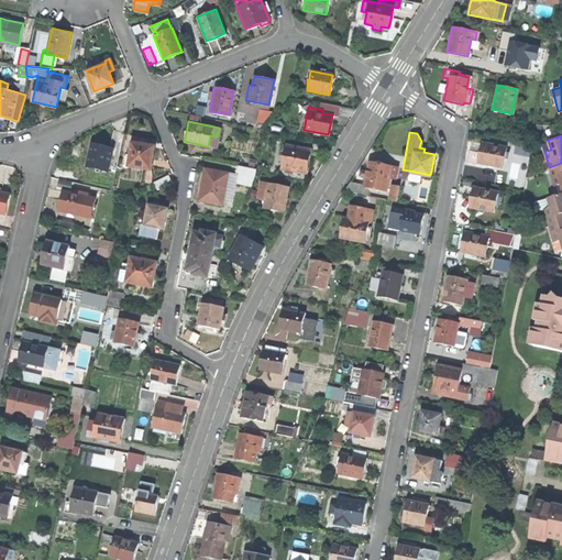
[(128,166),(150,169),(152,154),(153,146),(144,145),(145,140),(135,139),(134,143),(131,143),(128,166)]
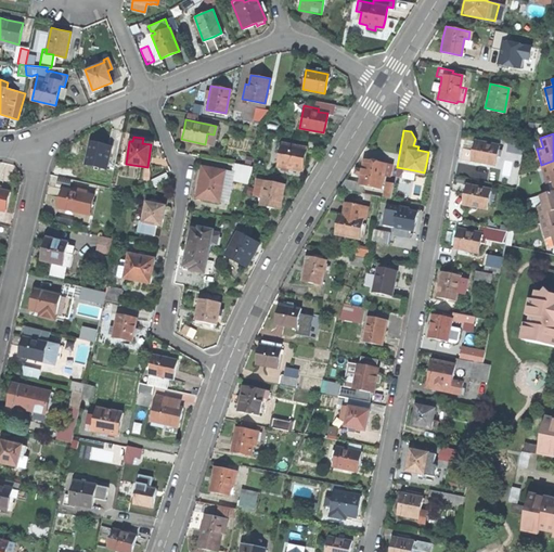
[(499,148),(499,143),(475,139),(473,149),(471,158),(495,163),(497,155),(499,148)]
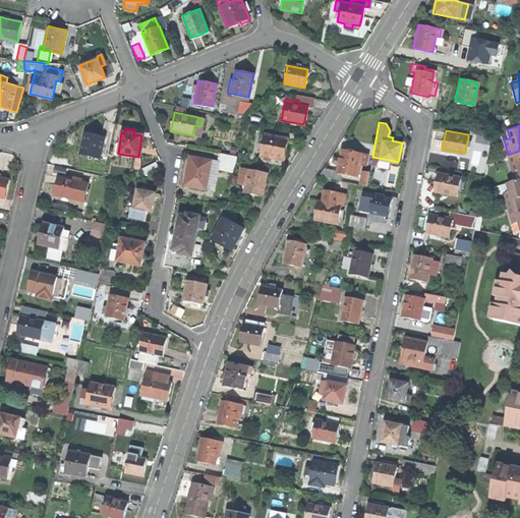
[(103,137),(85,133),(83,139),(80,154),(99,158),(103,137)]
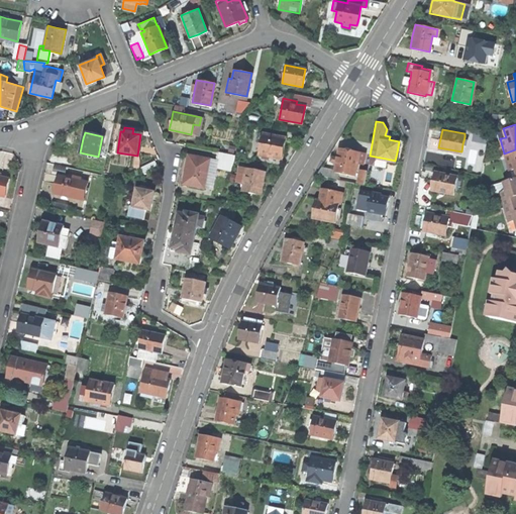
[(262,132),(258,153),(281,159),(283,146),(285,137),(262,132)]
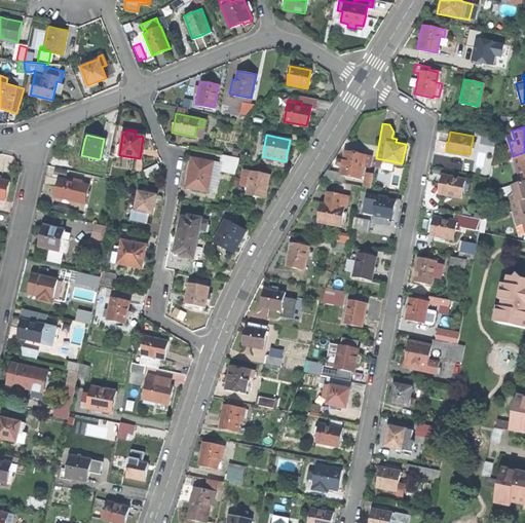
[(364,160),(366,153),(351,150),(345,149),(340,172),(340,174),(343,174),(361,177),(364,160)]
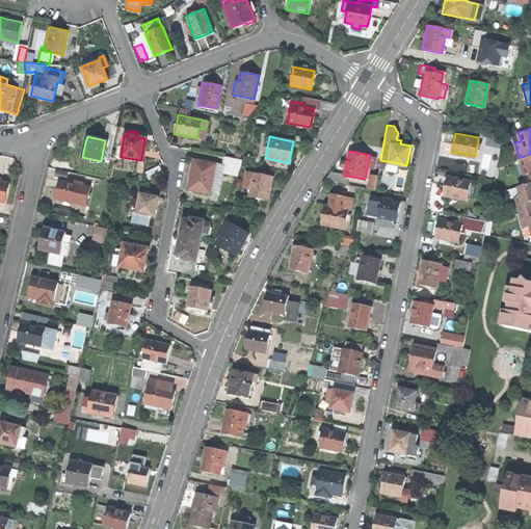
[(530,172),(530,175),(530,154),(519,158),(523,174),(530,172)]
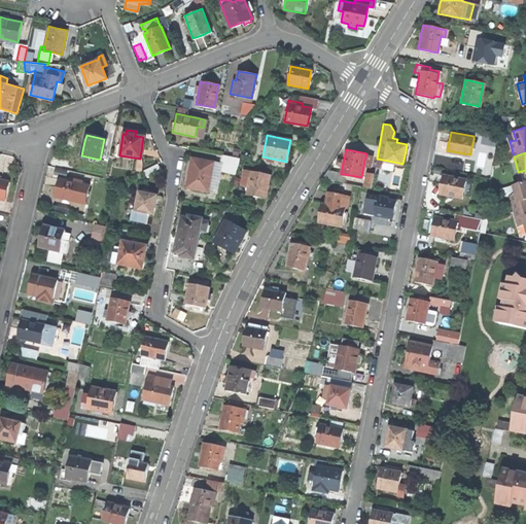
[(220,153),(218,163),(220,164),(218,170),(234,172),(237,156),(220,153)]
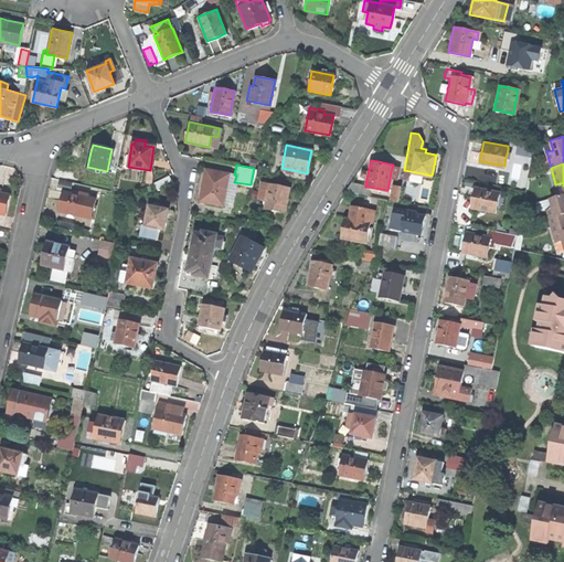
[(225,188),(227,173),(204,169),(202,181),(199,201),(222,205),(225,188)]
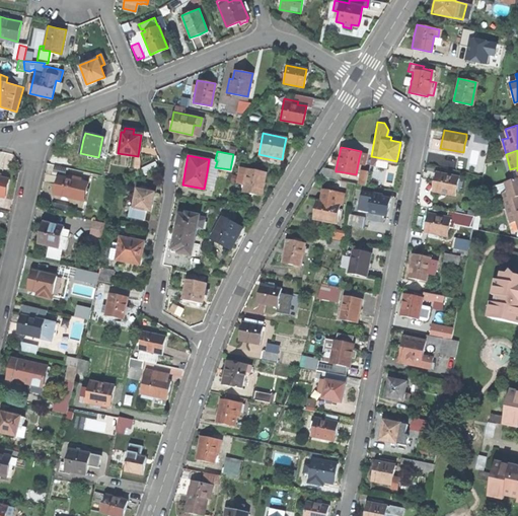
[(386,166),(387,159),(371,156),(370,162),(386,166)]
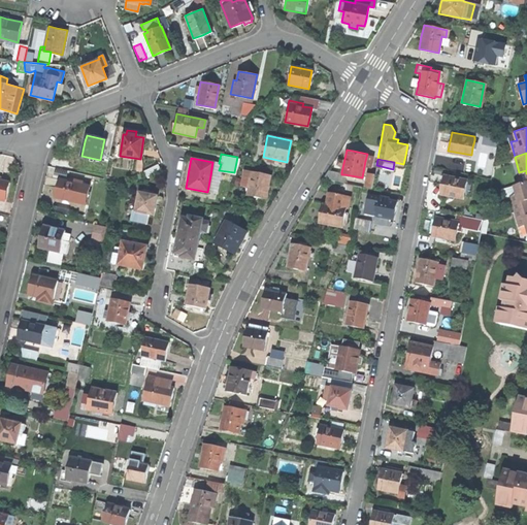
[(218,176),(219,170),(221,164),(219,163),(212,162),(210,175),(218,176)]
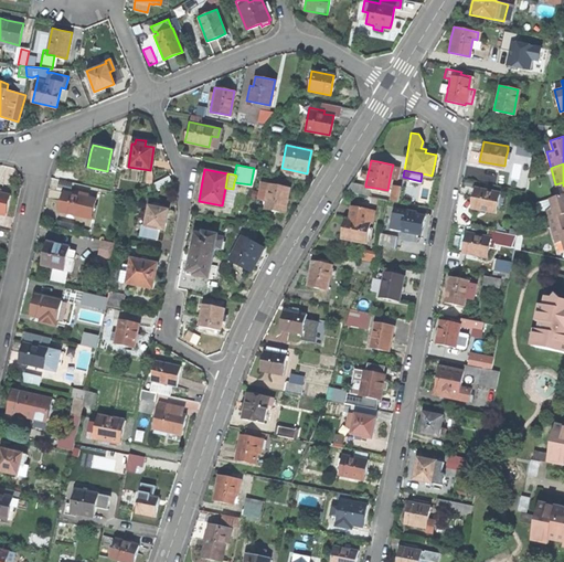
[(166,178),(155,183),(158,191),(170,186),(166,178)]
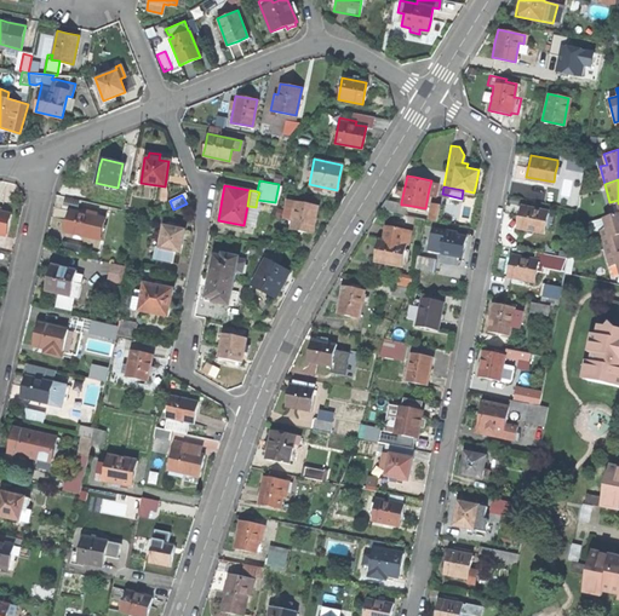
[(403,212),(405,205),(401,205),(401,202),(385,199),(382,207),(403,212)]
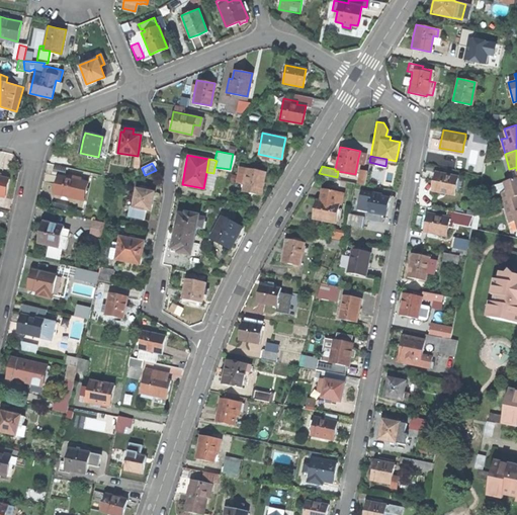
[(240,167),(238,177),(244,178),(241,191),(260,194),(262,181),(264,172),(240,167)]
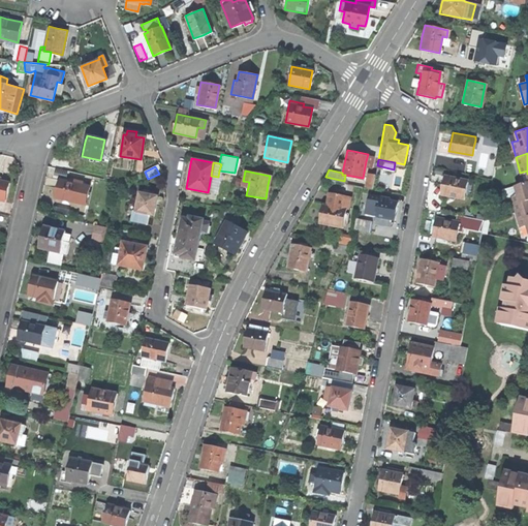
[(366,185),(372,186),(375,173),(370,172),(369,175),(368,175),(366,185)]
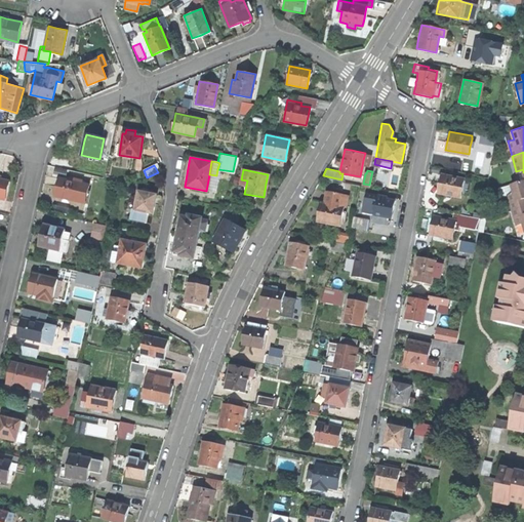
[(464,181),(464,176),(441,172),(439,182),(437,191),(460,195),(462,187),(464,181)]
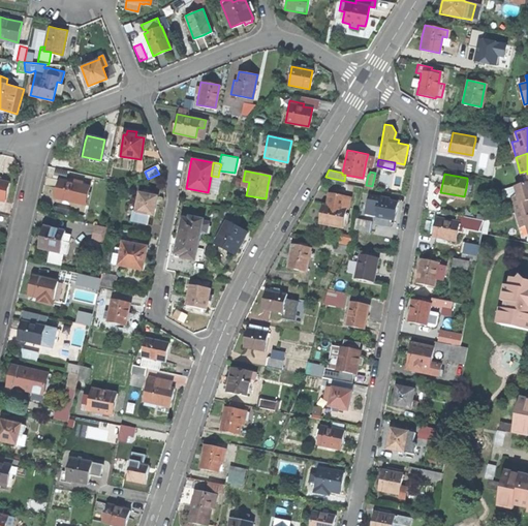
[(83,181),(70,178),(69,180),(59,178),(57,188),(55,196),(85,204),(89,185),(82,183),(83,181)]
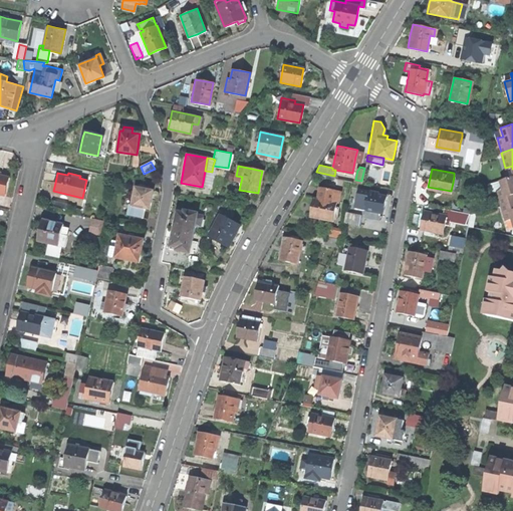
[(8,176),(0,174),(0,192),(4,194),(6,186),(8,176)]
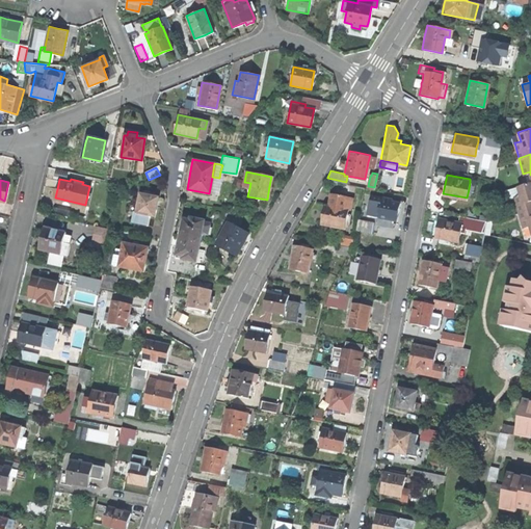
[(514,195),(519,211),(530,207),(530,181),(526,183),(518,185),(520,193),(514,195)]
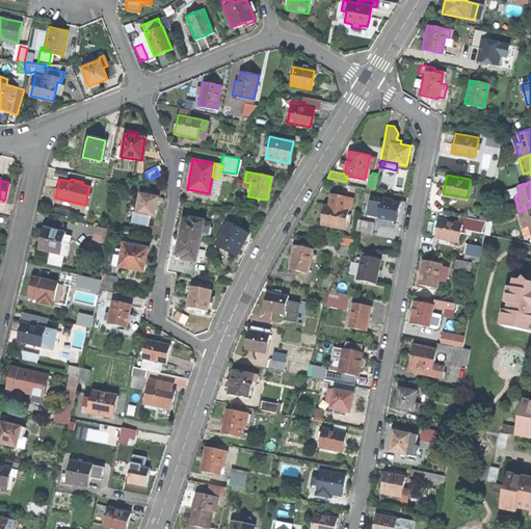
[(347,213),(348,208),(350,208),(352,196),(330,191),(328,204),(324,203),(322,211),(320,222),(344,227),(346,218),(348,219),(349,213),(347,213)]
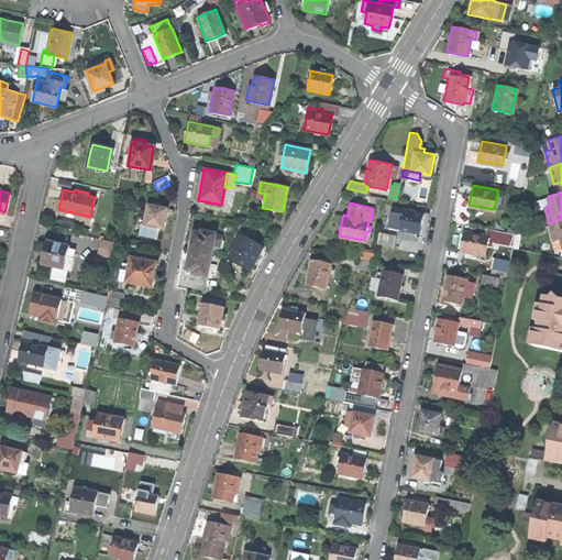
[(147,205),(143,224),(156,228),(163,229),(165,216),(167,209),(147,205)]
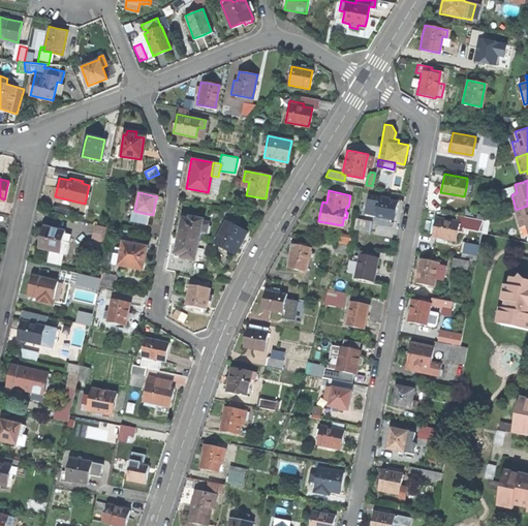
[(390,196),(369,193),(365,213),(375,215),(387,217),(394,218),(395,212),(397,200),(389,199),(390,196)]
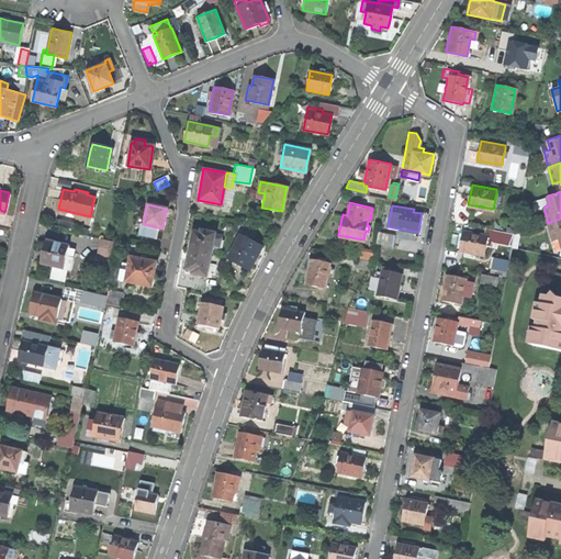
[(560,243),(560,219),(548,223),(552,238),(559,237),(560,243)]
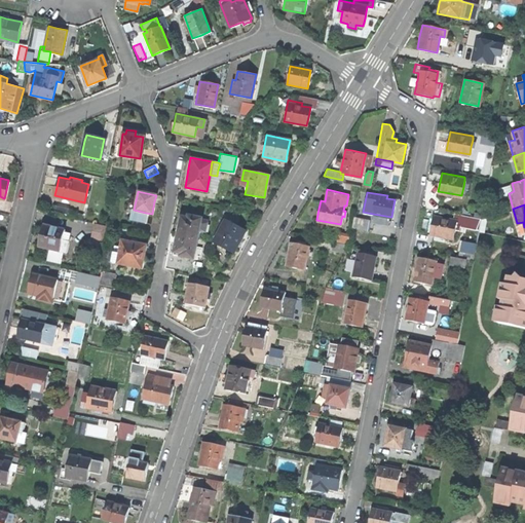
[(146,213),(134,210),(132,209),(129,219),(144,222),(146,213)]
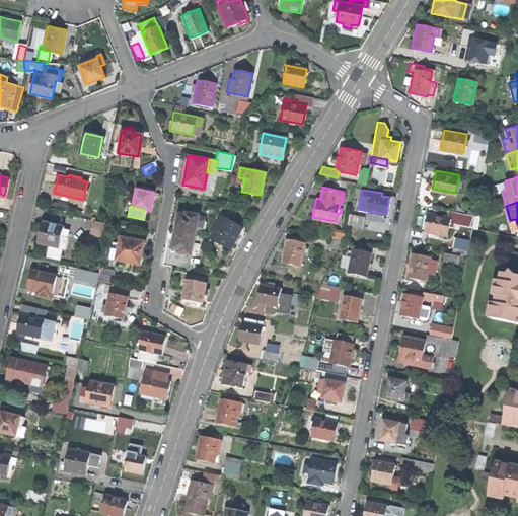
[(473,215),(474,214),(448,209),(447,215),(450,216),(449,225),(453,226),(454,222),(471,226),(473,215)]
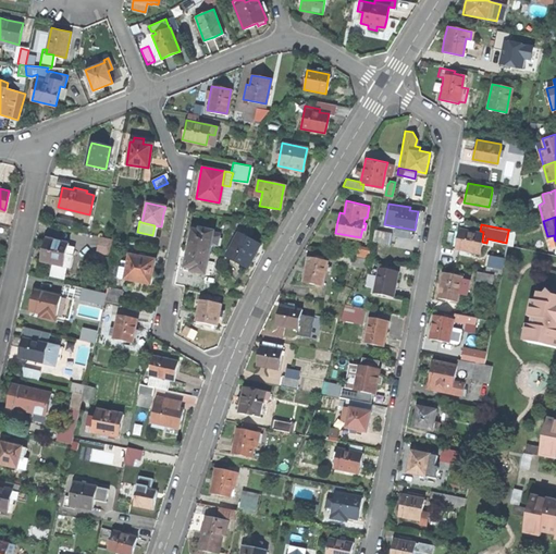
[(407,236),(408,229),(395,226),(394,234),(407,236)]
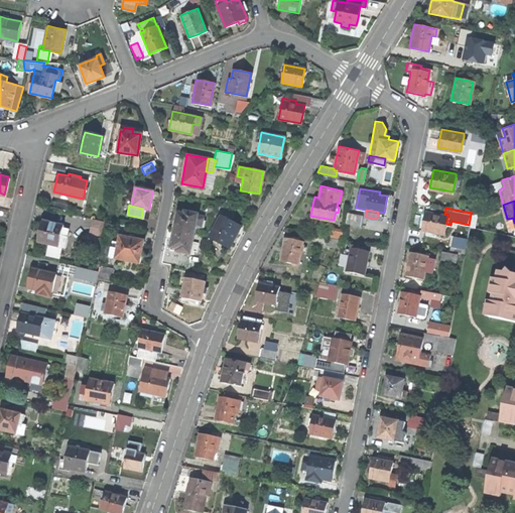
[(421,228),(444,233),(446,224),(447,215),(444,214),(425,210),(423,220),(421,228)]
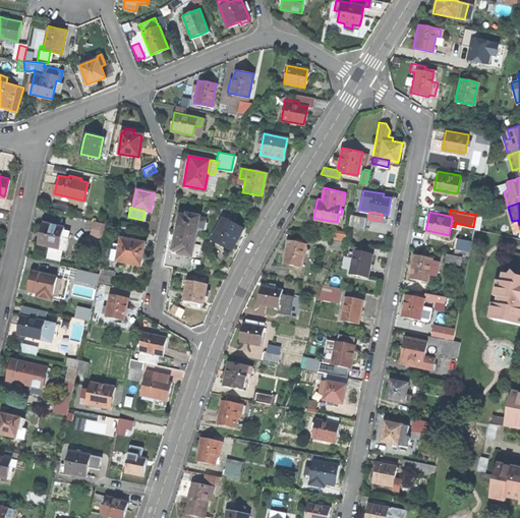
[(176,223),(175,231),(194,235),(198,216),(185,213),(184,216),(178,215),(176,223)]
